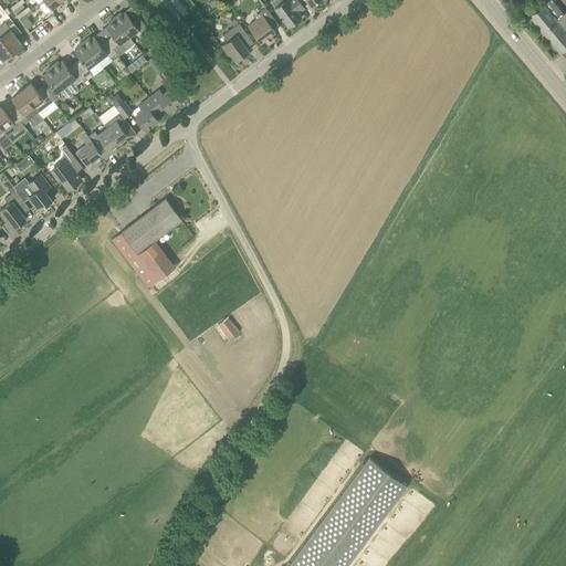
[(43,0),(52,10),(64,0),(43,0)]
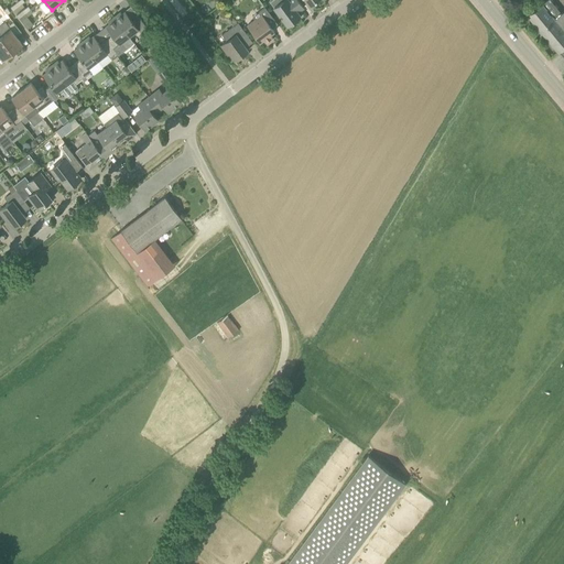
[(284,0),(274,8),(288,25),(296,19),(294,15),(304,8),(297,0),(284,0)]
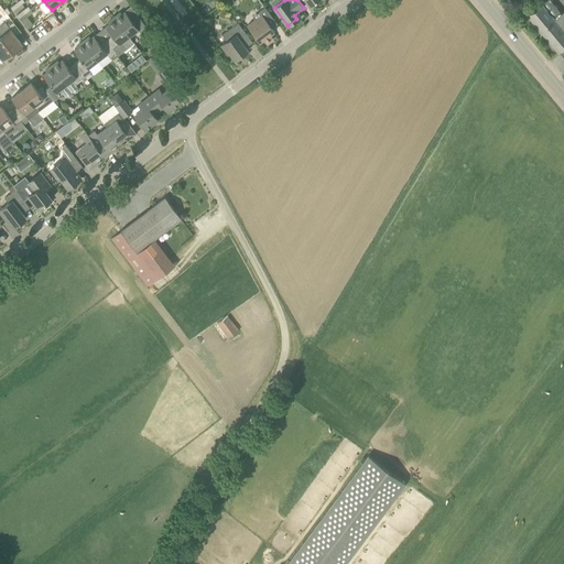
[(528,15),(543,33),(559,53),(563,47),(563,11),(555,19),(542,2),(528,15)]
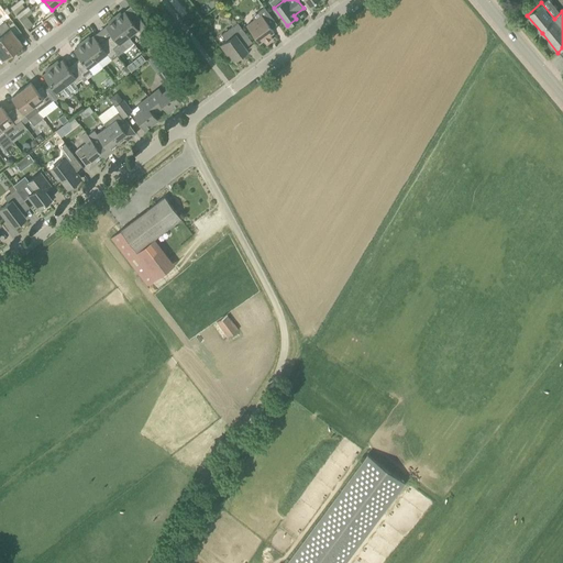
[(260,11),(262,14),(254,19),(254,20),(246,25),(260,42),(263,40),(265,43),(273,37),(271,34),(274,31),(272,29),(277,24),(265,8),(260,11)]
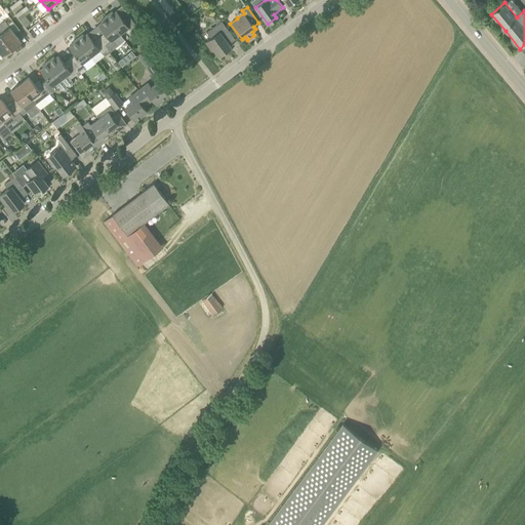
[(137,27),(129,15),(124,21),(117,10),(114,13),(112,11),(107,16),(120,34),(125,30),(128,34),(137,27)]
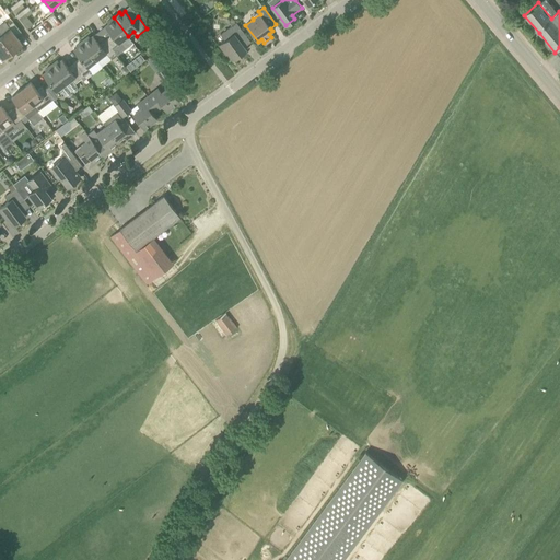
[(19,19),(21,20),(27,28),(33,24),(25,14),(19,19)]
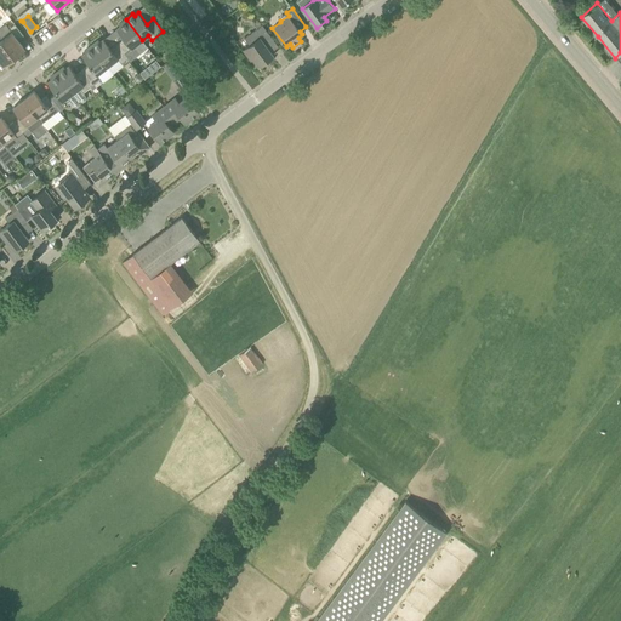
[(142,52),(136,45),(142,40),(126,20),(119,24),(120,27),(117,29),(125,40),(119,45),(129,58),(130,61),(142,52)]
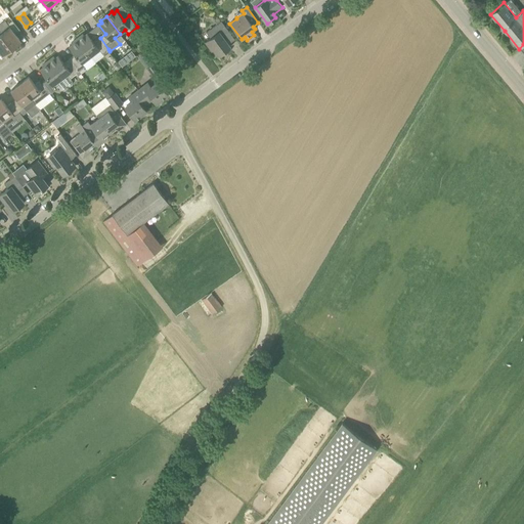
[(15,34),(19,30),(12,20),(7,25),(4,20),(0,24),(0,33),(12,48),(22,42),(15,34)]
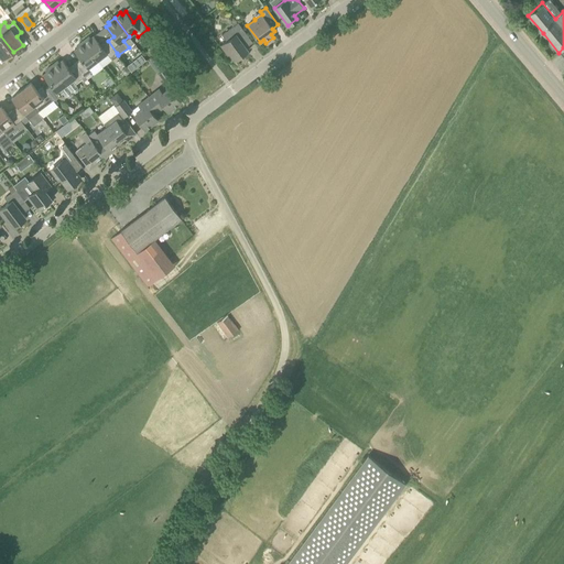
[(235,61),(249,51),(240,39),(247,34),(238,22),(237,23),(232,26),(221,34),(227,41),(226,42),(220,45),(228,55),(229,54),(235,61)]
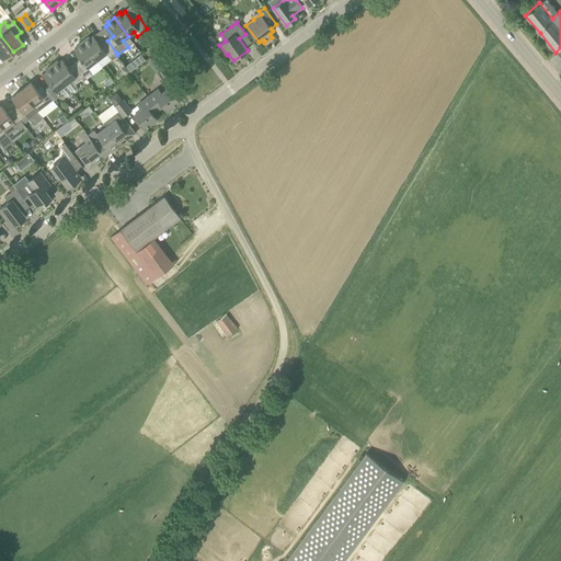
[(0,55),(3,59),(13,52),(0,35),(0,55)]
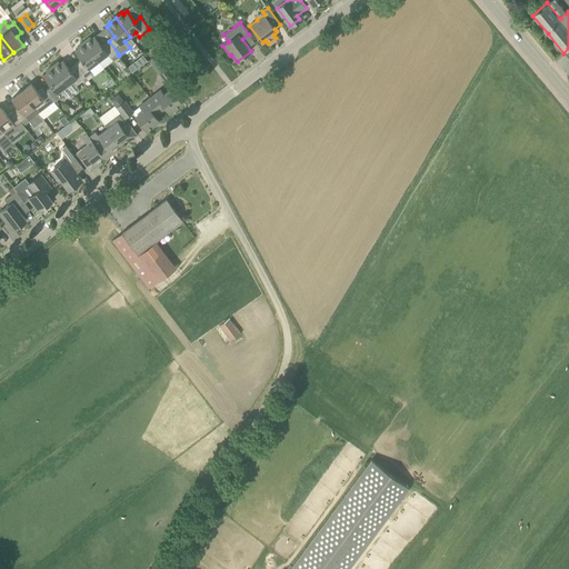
[(102,47),(95,36),(91,39),(90,37),(83,42),(99,61),(108,55),(111,58),(118,53),(109,41),(102,47)]
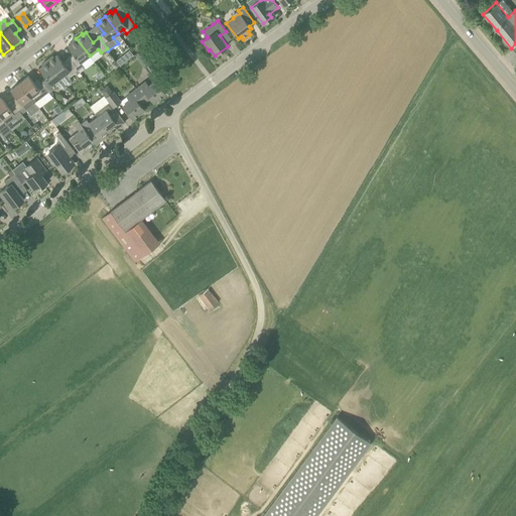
[(71,44),(68,46),(76,55),(70,59),(78,71),(84,66),(81,62),(90,55),(76,38),(70,42),(71,44)]
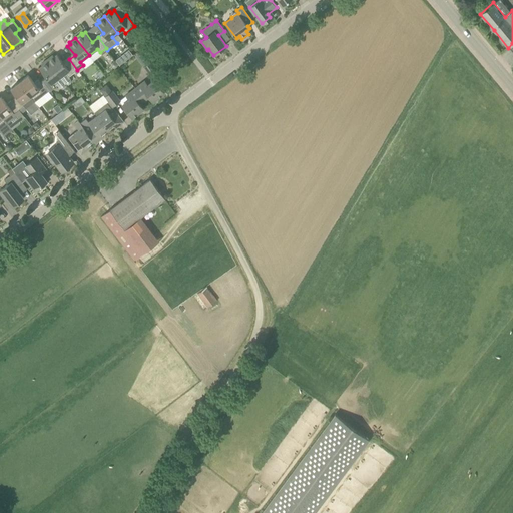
[(137,42),(134,44),(138,50),(147,44),(142,38),(137,42)]
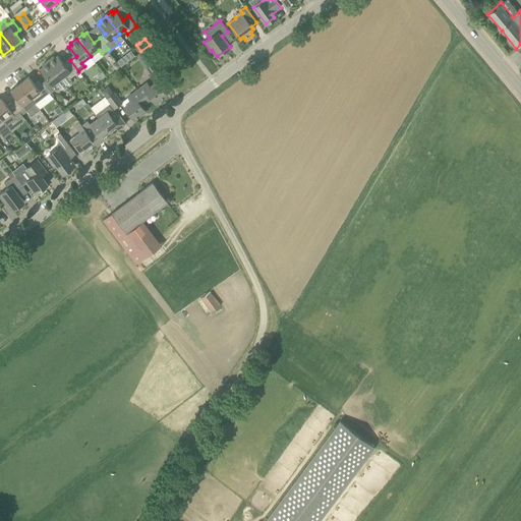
[(125,55),(129,60),(135,56),(130,50),(125,55)]
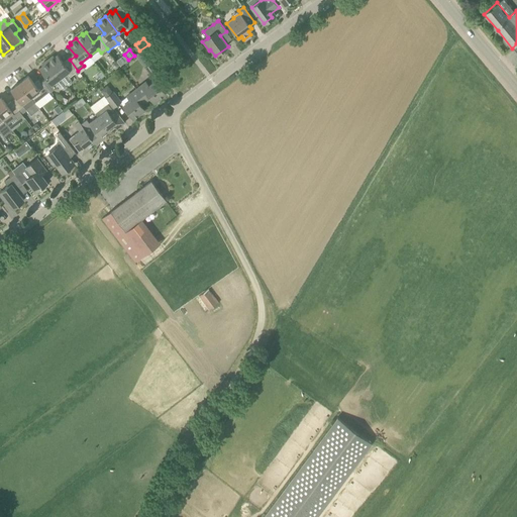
[(65,64),(58,55),(55,58),(54,56),(47,61),(61,78),(66,84),(69,85),(71,83),(71,80),(70,77),(78,71),(70,60),(65,64)]
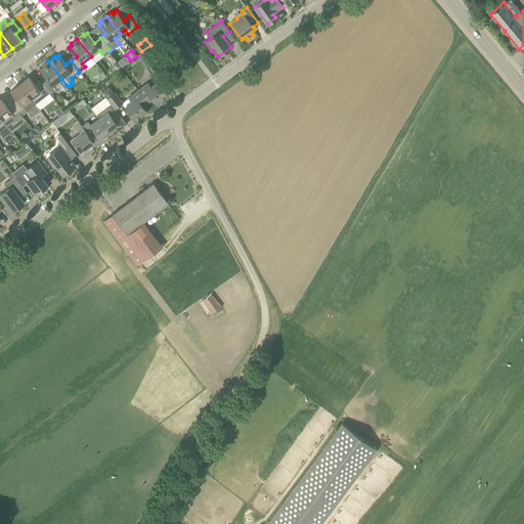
[(143,63),(146,68),(154,61),(150,57),(143,63)]
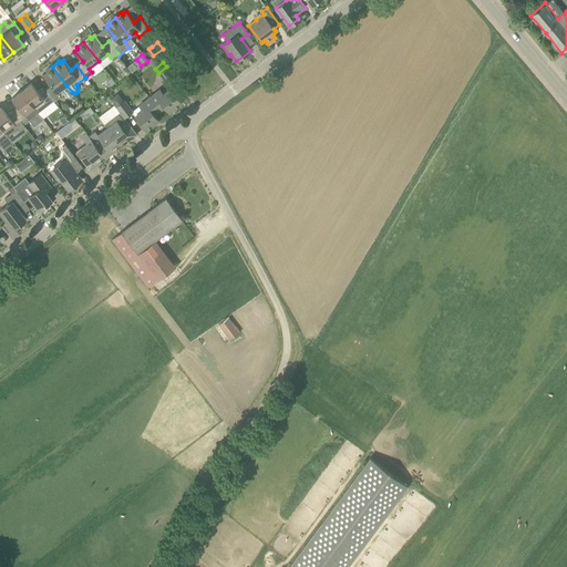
[(47,73),(43,75),(51,85),(45,90),(51,99),(54,102),(63,94),(65,96),(69,98),(72,96),(72,92),(66,85),(52,66),(45,71),(47,73)]
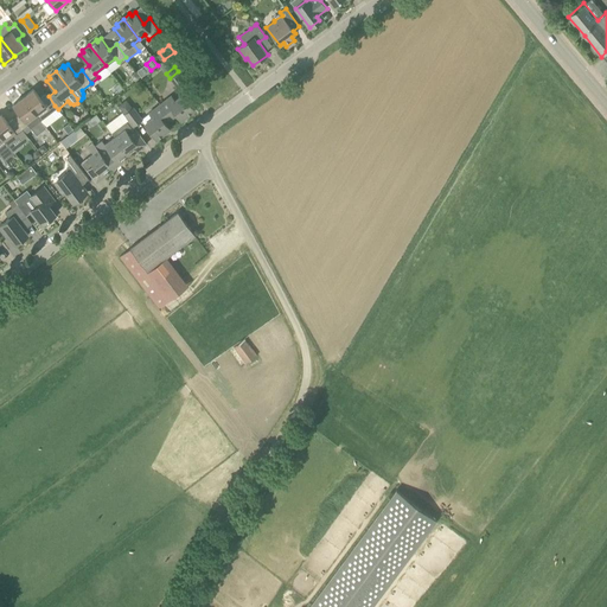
[(179,91),(189,84),(179,72),(170,80),(179,91)]
